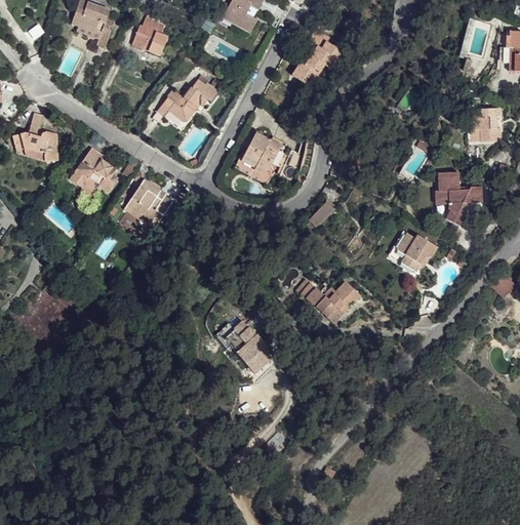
[(262,0),(230,0),(225,9),(236,15),(233,21),(250,31),(256,17),(252,12),(255,6),(258,8),(262,0)]
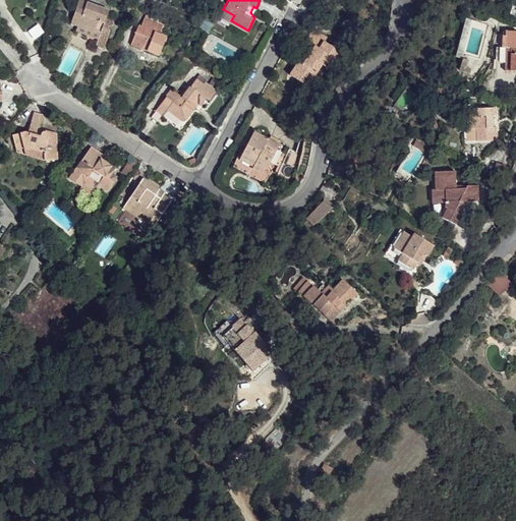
[(104,12),(73,2),(66,26),(73,30),(91,36),(90,41),(101,45),(107,30),(100,26),(104,12)]
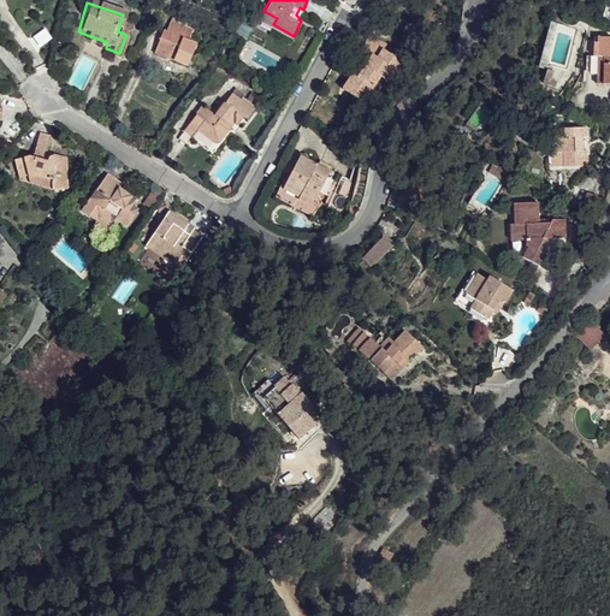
[(277,18),(264,11),(261,17),(273,24),(277,18)]
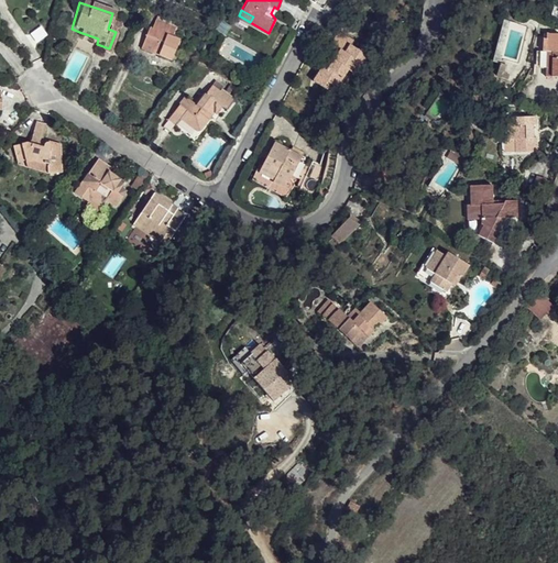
[(168,33),(148,24),(145,32),(141,32),(137,46),(150,52),(149,58),(159,63),(157,68),(165,72),(173,47),(165,42),(167,36),(168,33)]
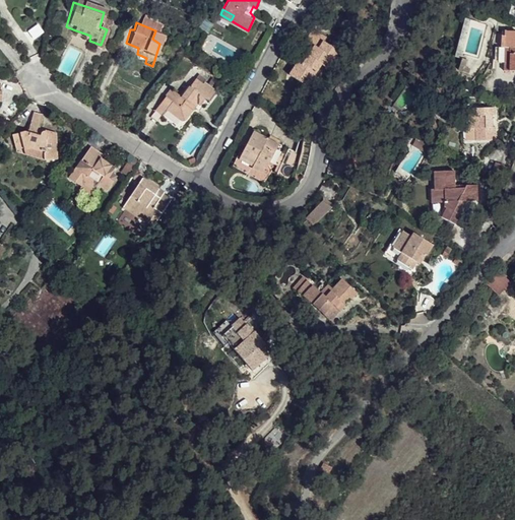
[(328,36),(317,26),(309,39),(318,46),(306,61),(301,57),(290,72),(302,80),(305,76),(312,79),(323,61),(327,65),(332,58),(338,61),(342,56),(326,42),(328,36)]
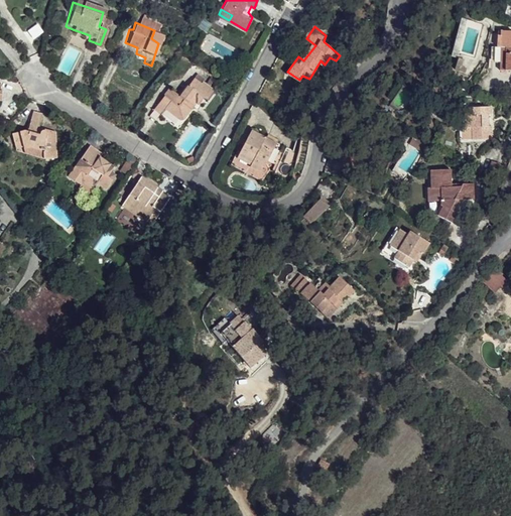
[(90,35),(73,29),(71,35),(89,40),(90,35)]
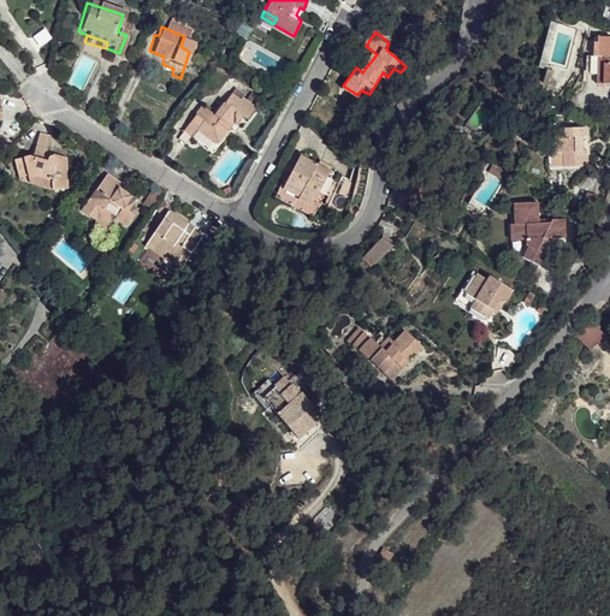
[(605,35),(591,35),(590,52),(597,52),(597,77),(604,78),(604,82),(609,82),(609,36),(606,36),(605,35)]
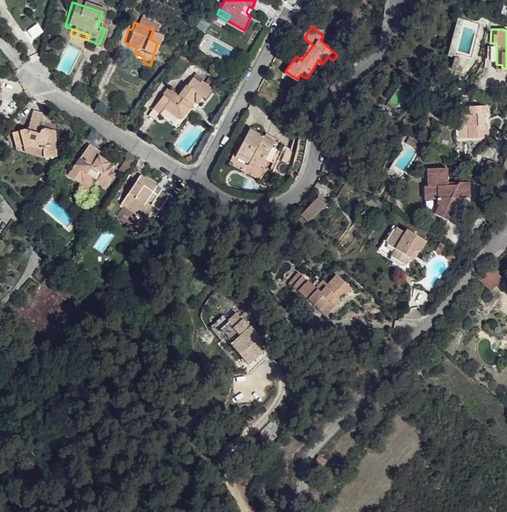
[(159,36),(152,33),(150,38),(157,43),(159,36)]
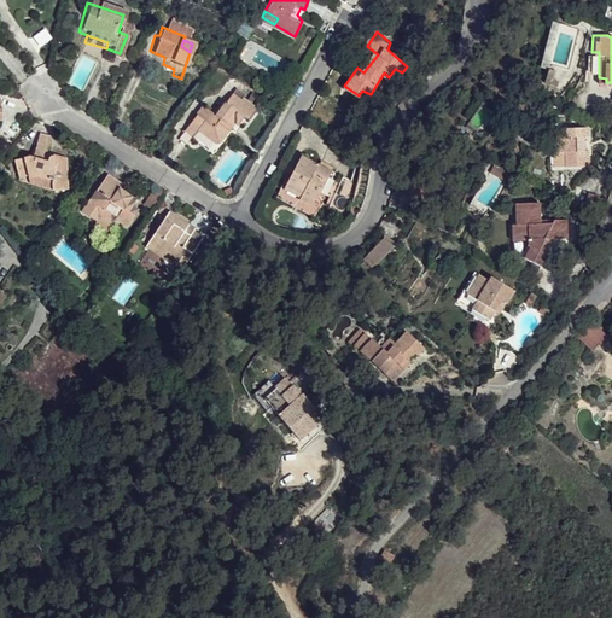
[(164,57),(150,51),(149,57),(163,64),(164,57)]
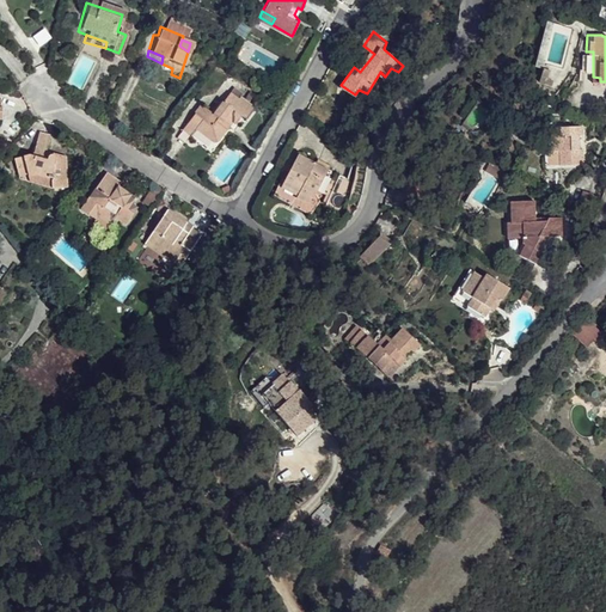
[(586,51),(585,81),(600,81),(600,78),(593,77),(593,51),(586,51)]
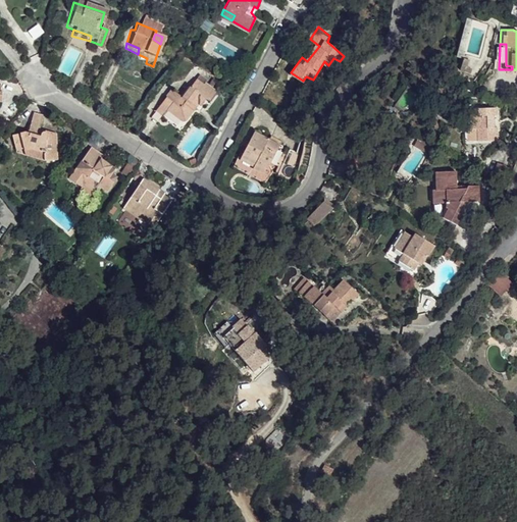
[(328,65),(324,61),(313,80),(309,85),(313,88),(328,65)]
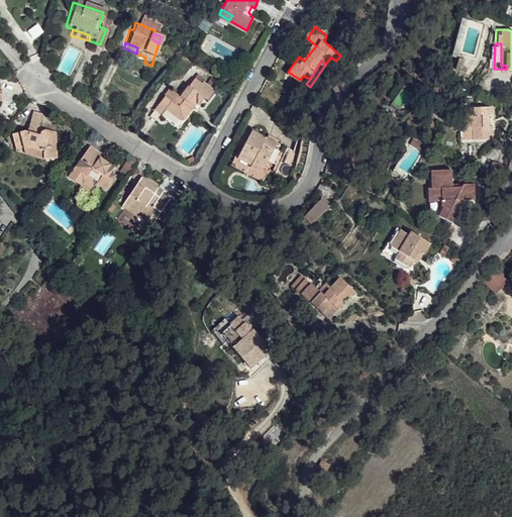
[(216,89),(205,81),(203,84),(193,80),(181,95),(171,89),(155,110),(163,115),(167,111),(182,120),(195,102),(198,103),(205,95),(210,99),(216,89)]
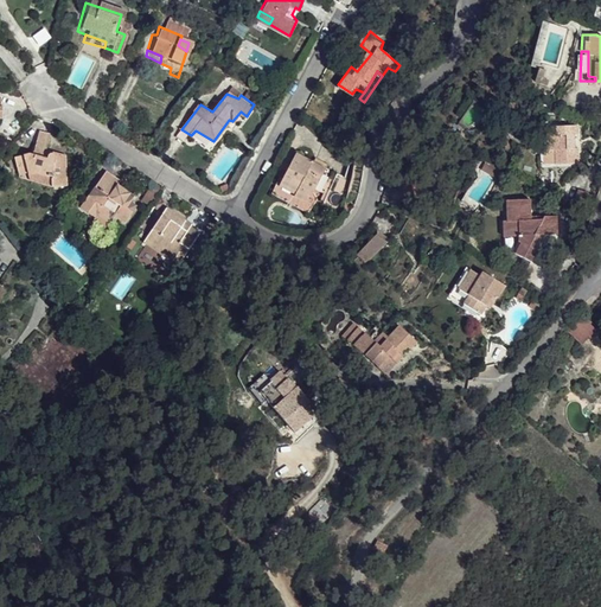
[(550,163),(576,161),(573,146),(568,146),(568,133),(573,132),(570,122),(549,125),(550,134),(537,136),(536,136),(536,151),(549,151),(550,163)]
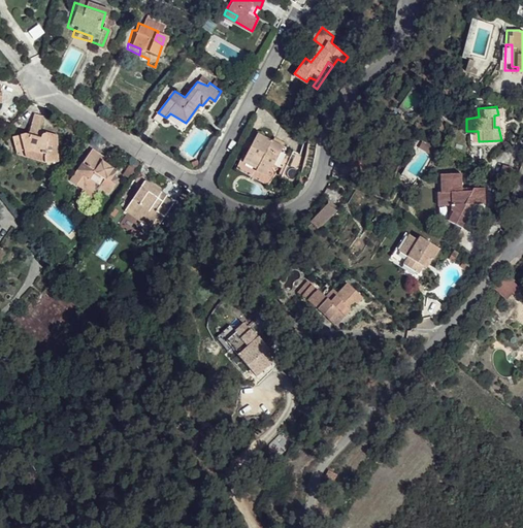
[(478,108),(467,109),(467,119),(479,117),(478,108)]
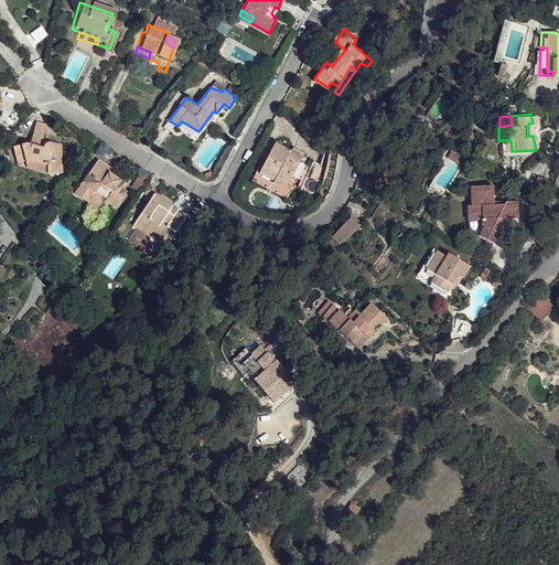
[(34,142),(14,145),(17,158),(24,158),(25,166),(49,164),(49,174),(63,176),(64,147),(51,141),(49,147),(44,146),(46,126),(36,125),(34,142)]
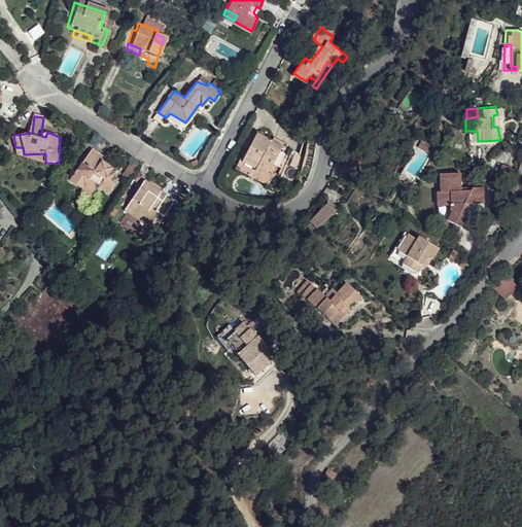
[(286,146),(259,133),(246,156),(259,165),(257,168),(271,174),(274,168),(286,146)]
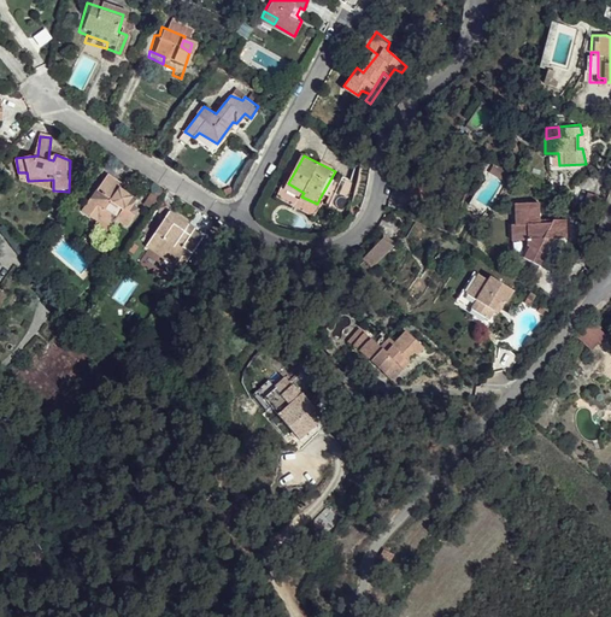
[(127,187),(115,178),(89,216),(98,223),(103,215),(116,225),(119,222),(133,229),(142,215),(136,211),(140,205),(123,194),(127,187)]
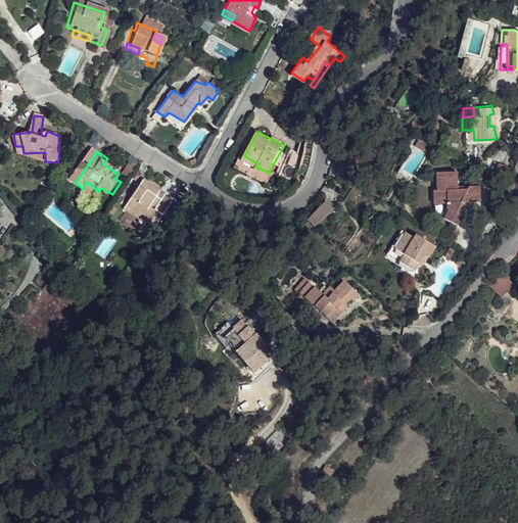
[(257,163),(244,155),(241,160),(238,158),(233,168),(269,185),(277,170),(272,167),(269,173),(255,167),(257,163)]
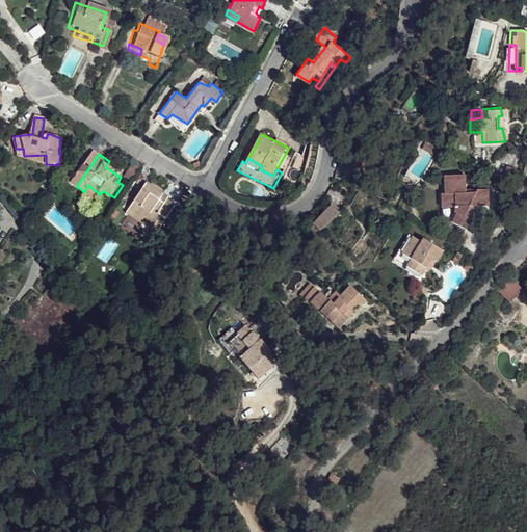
[(460,175),(439,176),(441,190),(438,191),(438,209),(451,207),(452,212),(446,221),(465,230),(470,219),(463,216),(469,205),(488,204),(486,187),(462,188),(460,175)]
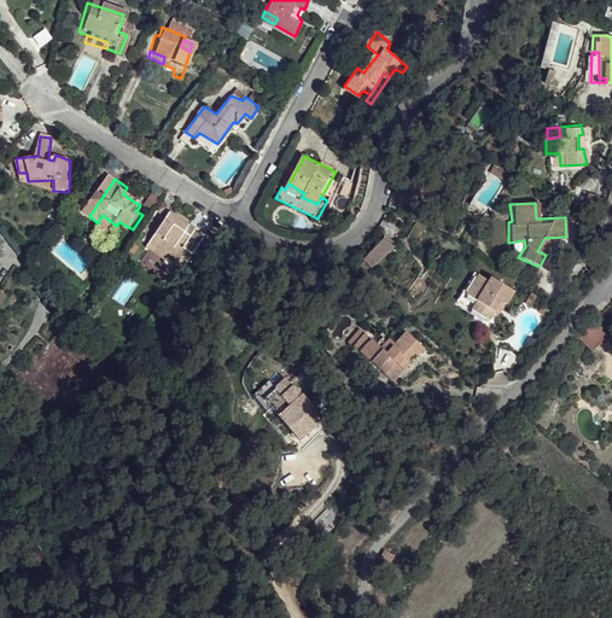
[(192,234),(172,220),(149,250),(167,263),(169,260),(179,266),(181,262),(187,266),(202,249),(192,242),(190,245),(186,242),(192,234)]
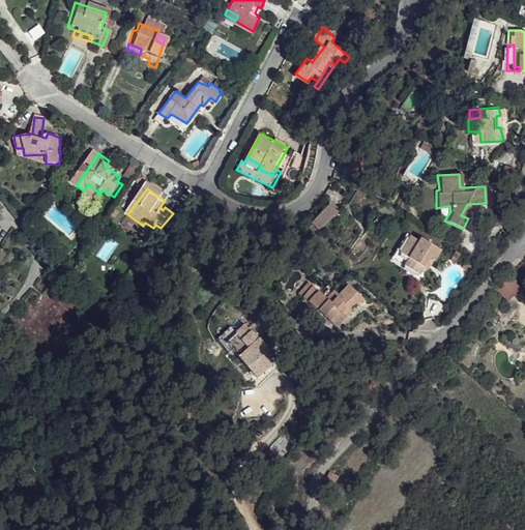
[(330,212),(322,205),(304,223),(311,229),(317,229),(330,212)]
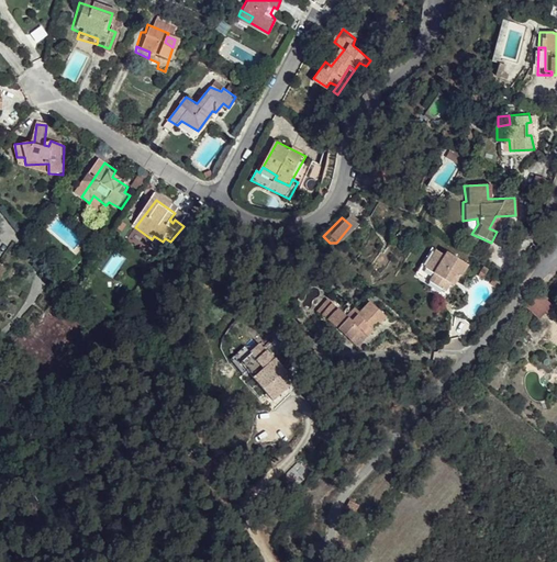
[(477,218),(463,221),(460,229),(471,234),(478,224),(477,218)]
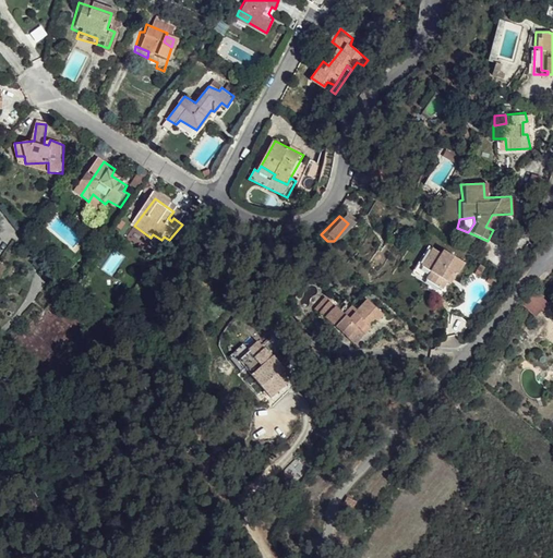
[(151,238),(134,226),(131,229),(147,243),(151,238)]
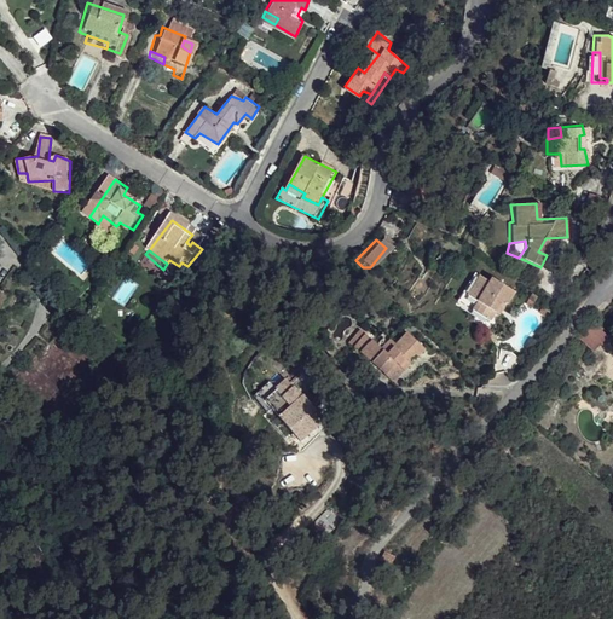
[(167,264),(163,270),(172,276),(179,266),(169,260),(167,264)]
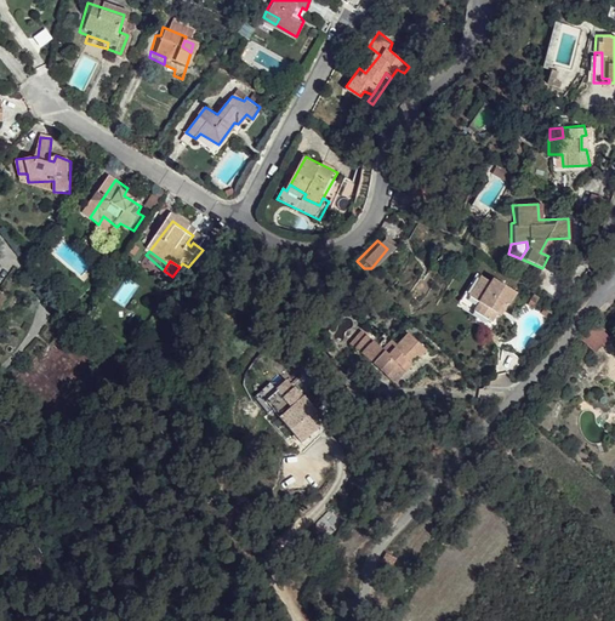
[(478,274),(473,271),(453,301),(474,314),(480,305),(466,294),(478,274)]
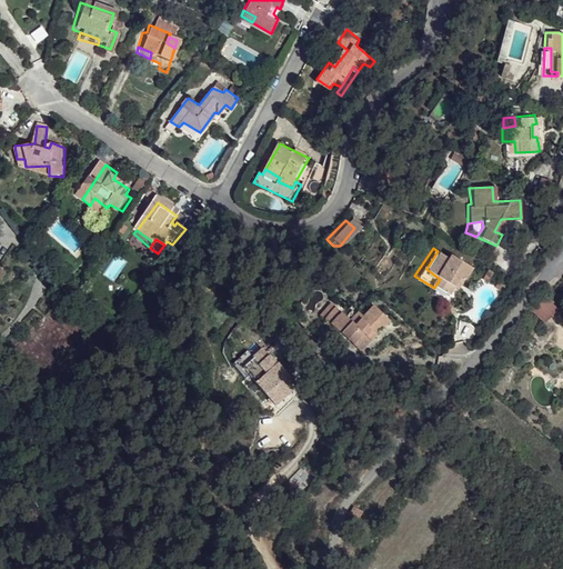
[(445,257),(438,251),(426,269),(440,279),(434,288),(445,295),(452,285),(458,277),(462,279),(469,268),(449,252),(445,257)]
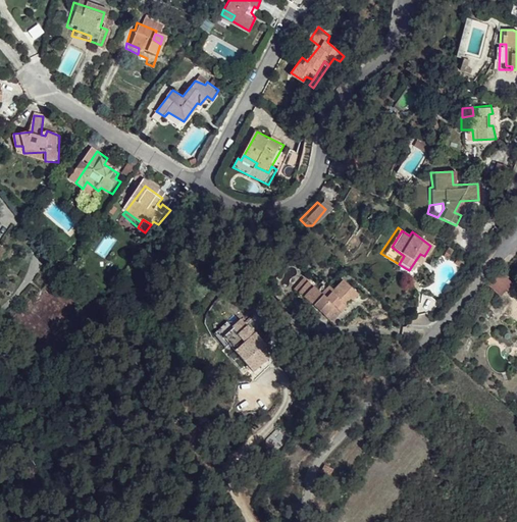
[(495,295),(508,284),(498,272),(485,283),(495,295)]
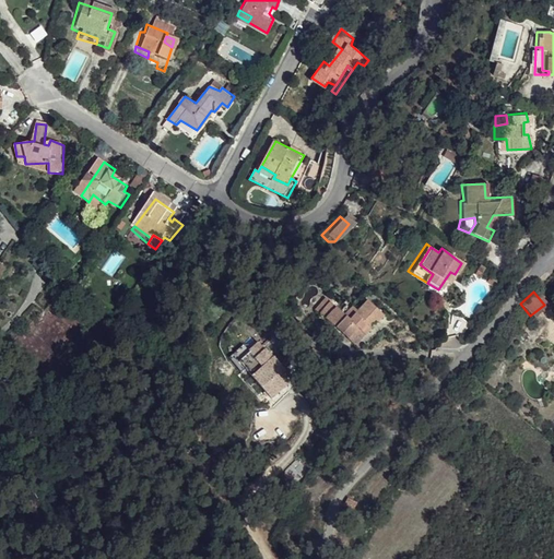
[(381,319),(362,301),(352,312),(346,312),(342,314),(331,306),(321,317),(346,343),(370,320),(374,323),(381,319)]
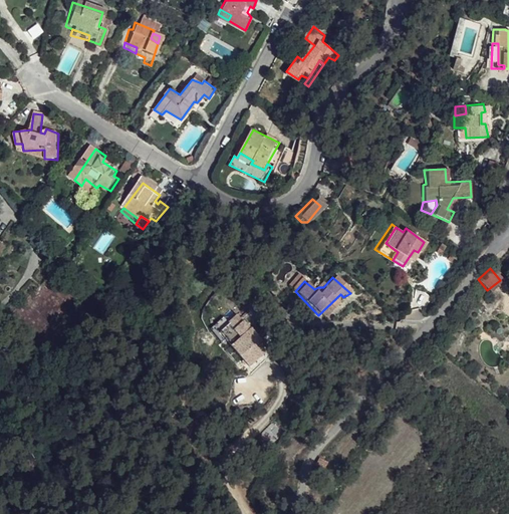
[(239,318),(234,312),(228,318),(230,321),(232,324),(239,318)]
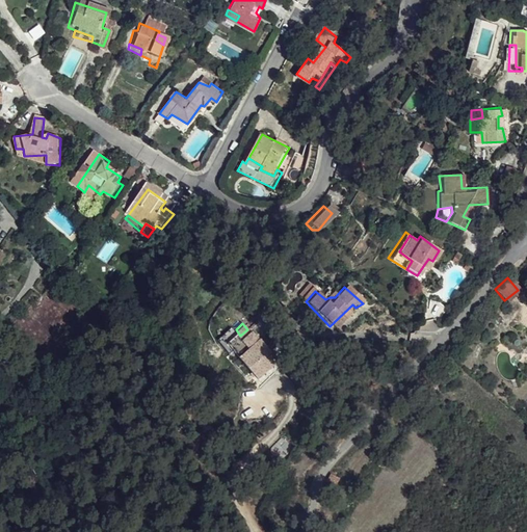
[(255,339),(247,329),(240,336),(238,333),(227,341),(255,376),(272,363),(266,352),(267,351),(258,338),(255,339)]
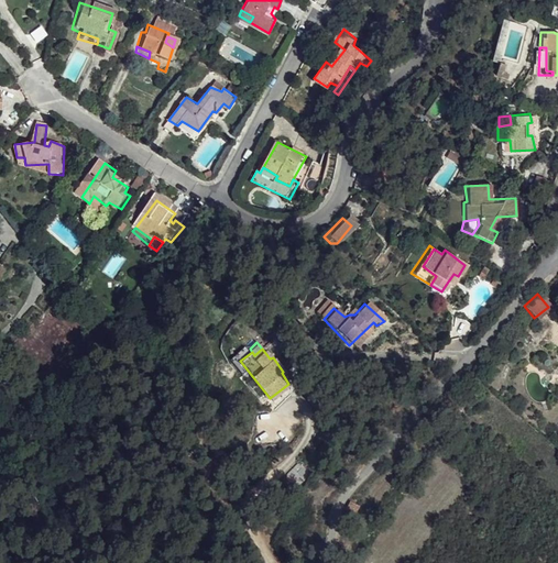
[(347,520),(338,518),(336,526),(345,528),(347,520)]
